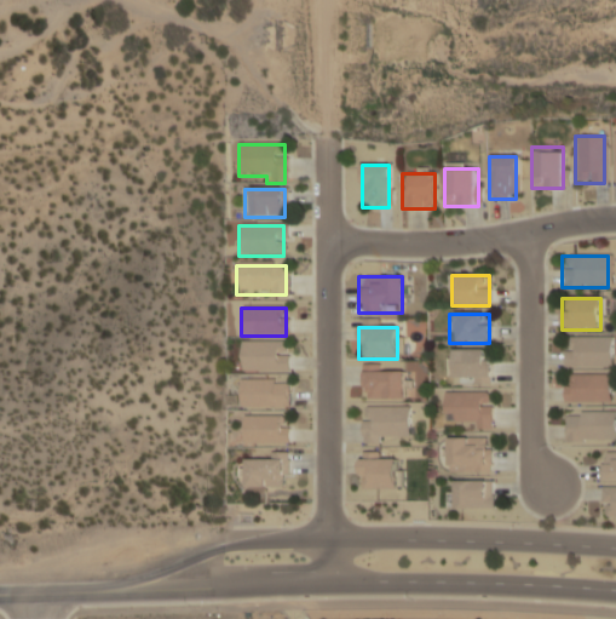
[(562,368),(610,368),(610,338),(562,338),(562,368)]
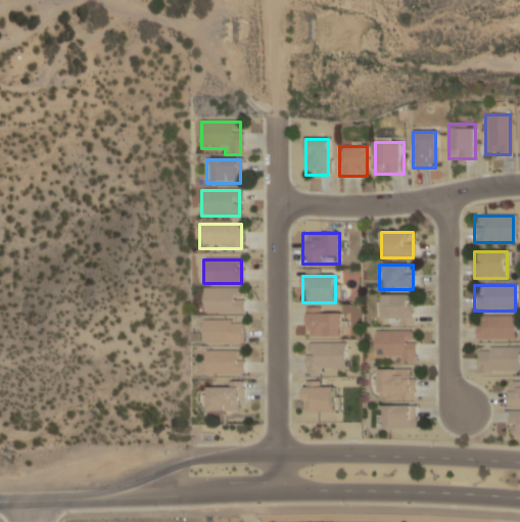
[(241,314),(241,288),(202,288),(202,314),(241,314)]
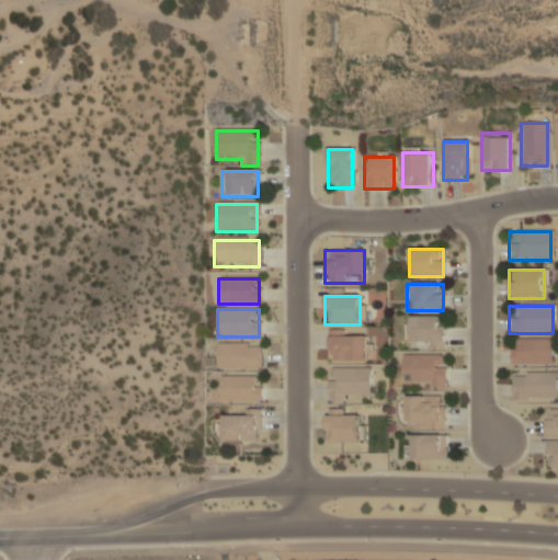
[(443,346),(443,318),(405,318),(405,346),(443,346)]
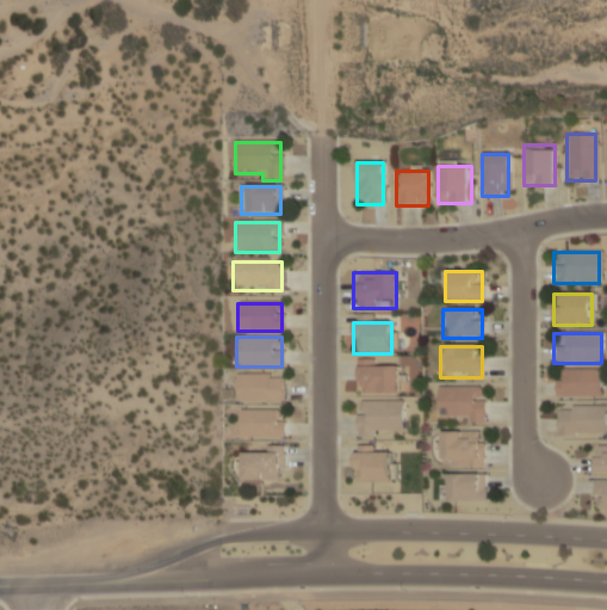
[(354,367),(354,395),(396,395),(396,367),(354,367)]
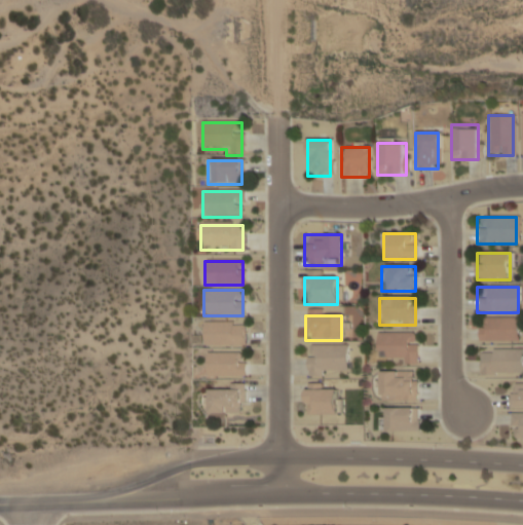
[(517,317),(478,317),(478,342),(517,342),(517,317)]
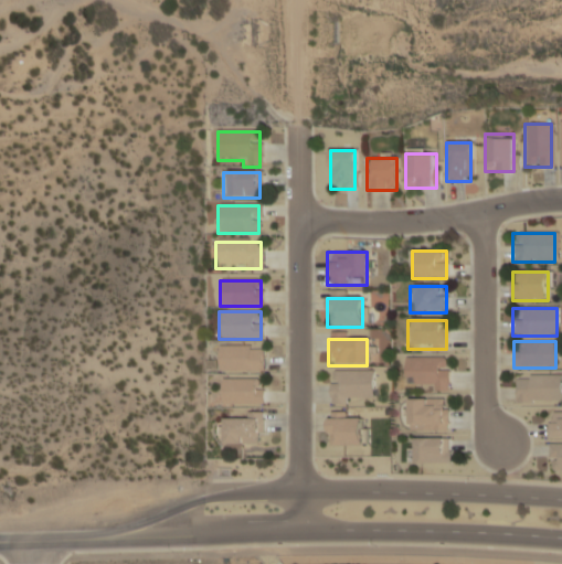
[(261,372),(261,346),(218,346),(218,372),(261,372)]
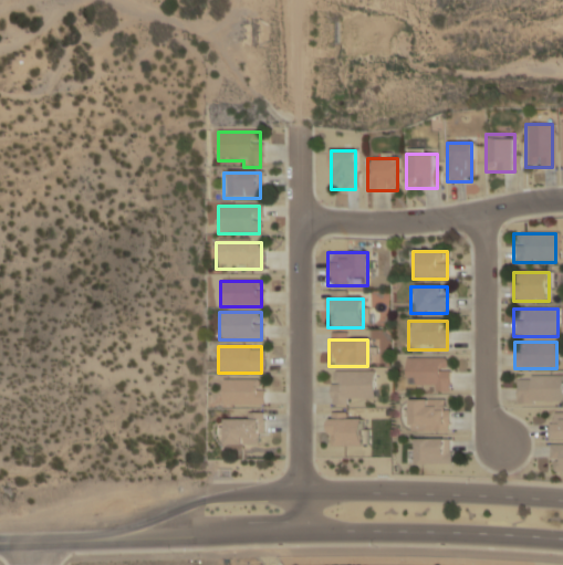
[(405,391),(446,391),(446,361),(405,361),(405,391)]
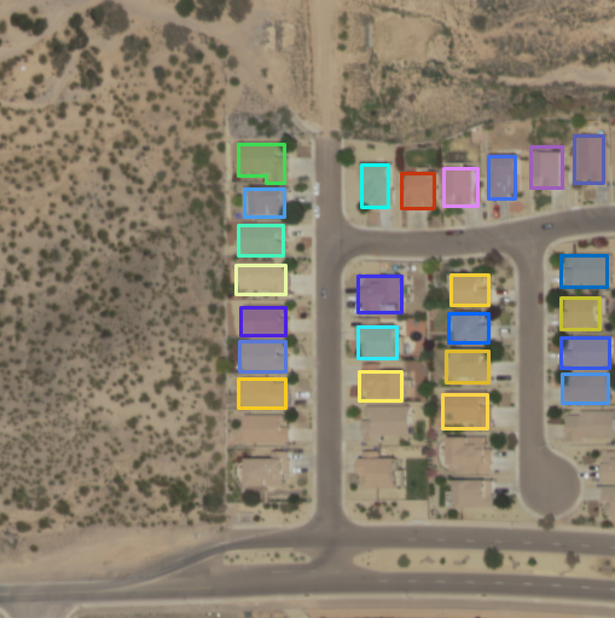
[(359,408),(359,442),(406,442),(406,408),(359,408)]
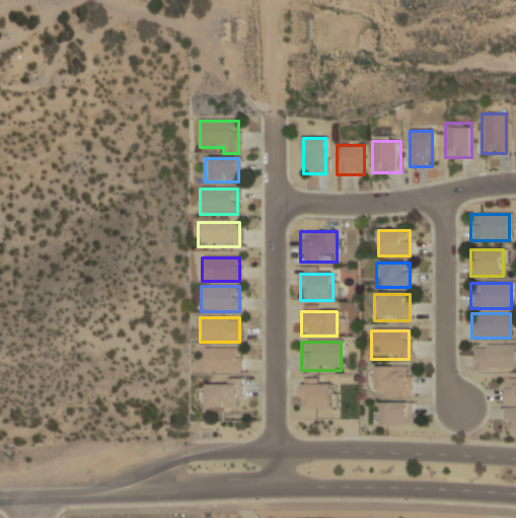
[(514,345),(472,345),(472,370),(514,370),(514,345)]
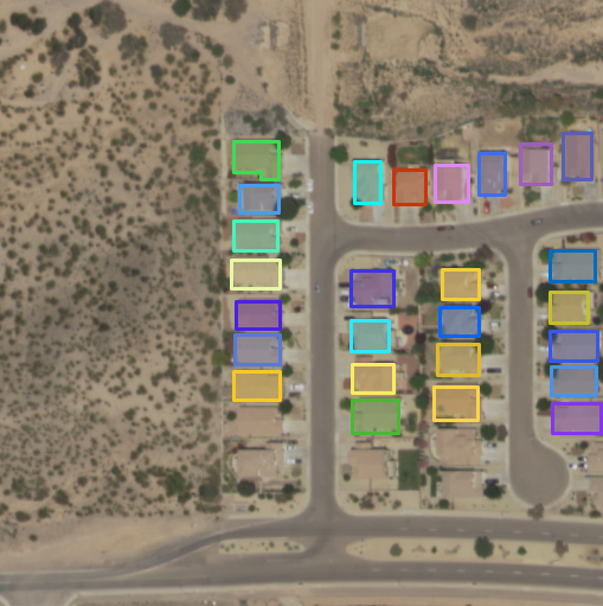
[(280,407),(236,407),(236,435),(280,435),(280,407)]
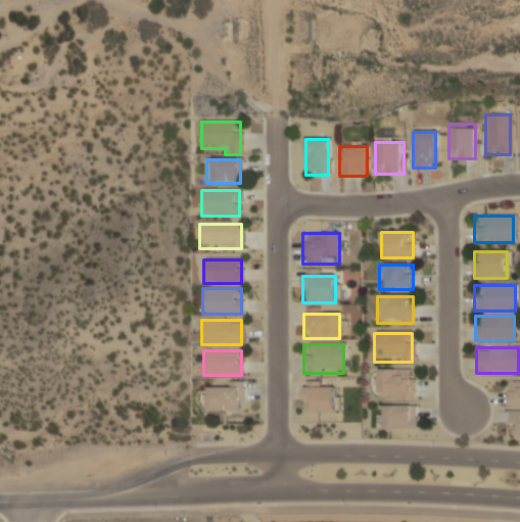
[(377,400),(412,400),(412,371),(377,371),(377,400)]
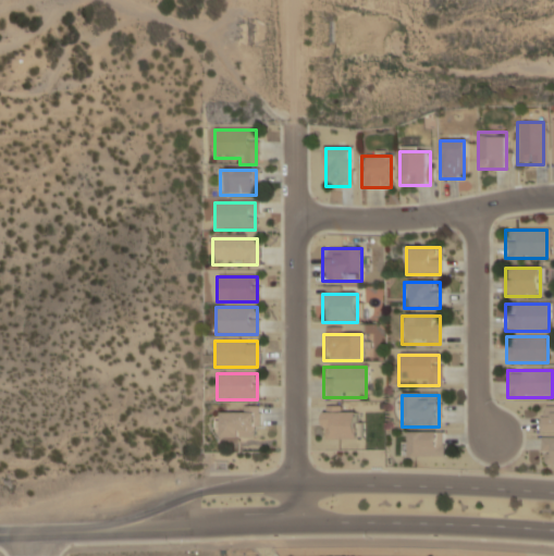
[(541,432),(553,431),(553,406),(541,406),(541,432)]
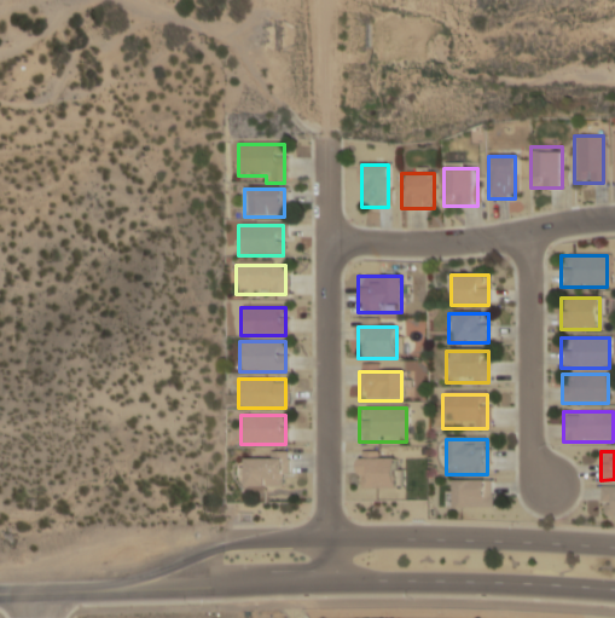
[(244,487),(285,487),(285,454),(244,454),(244,487)]
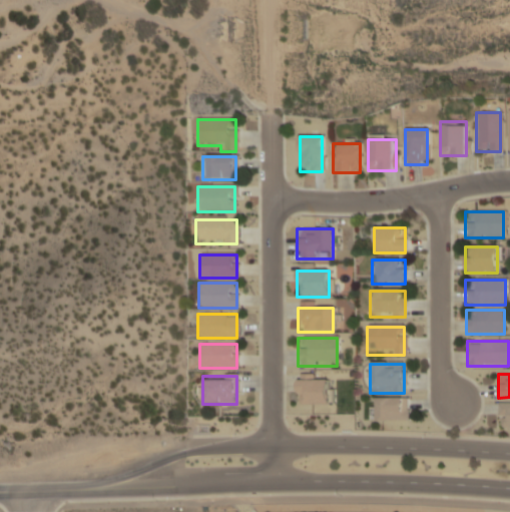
[(327,377),(297,377),(297,404),(327,404),(327,377)]
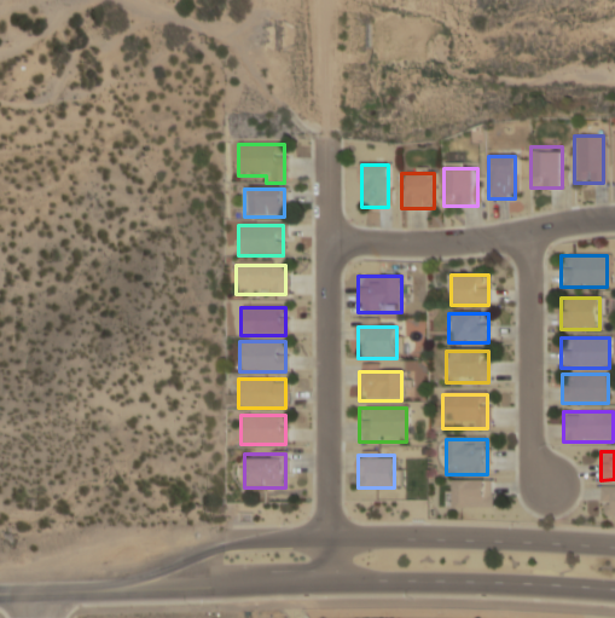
[(489,483),(448,483),(448,510),(489,510),(489,483)]
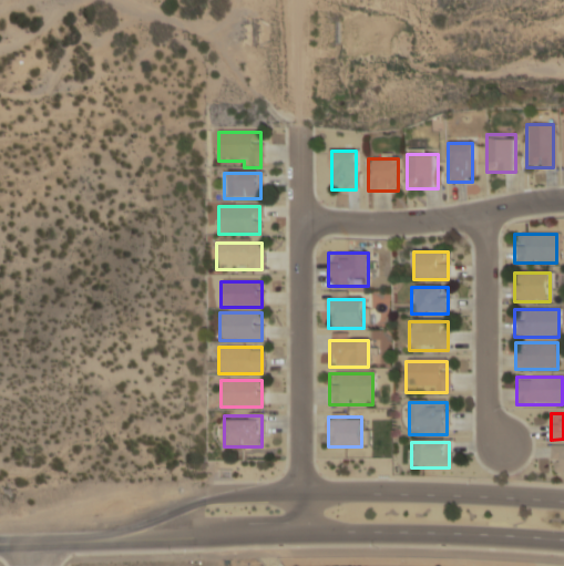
[(563,473),(563,444),(550,445),(550,474),(563,473)]
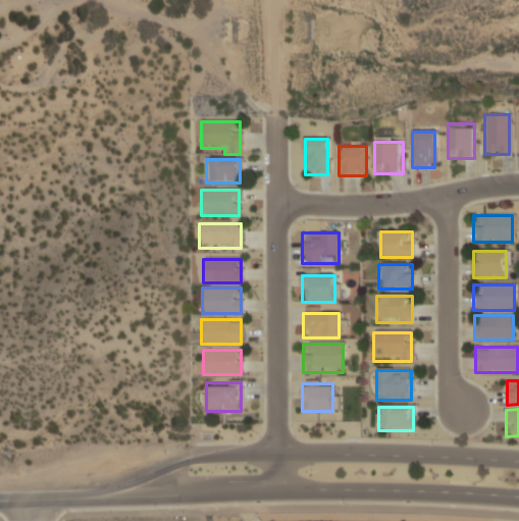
All buildings are outlined.
